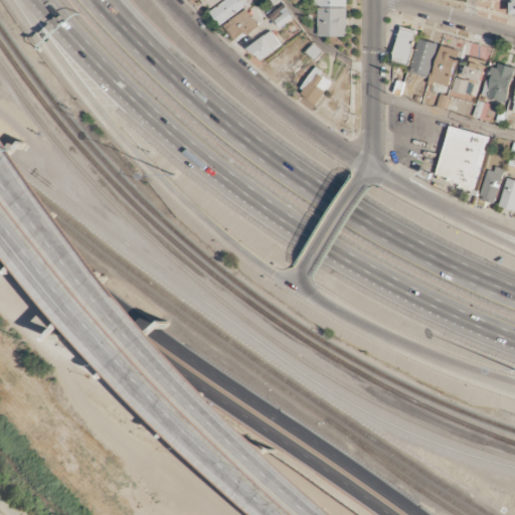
[(226,0),(210,12),(220,25),(253,0),(226,0)]
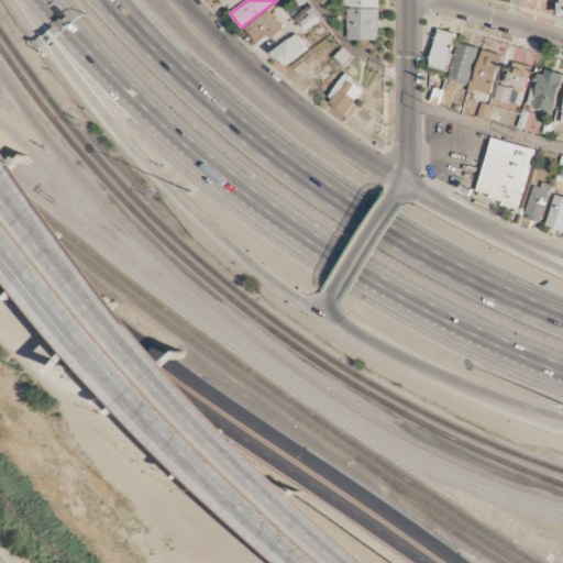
[(346,0),(346,41),(381,41),(381,0),(346,0)]
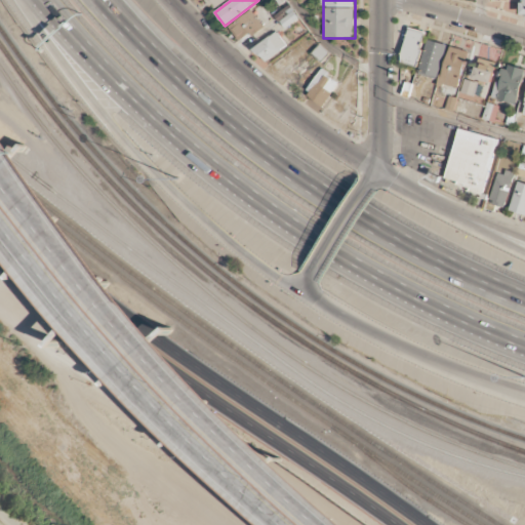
[(299,19),(290,5),(275,16),(284,30),(299,19)]
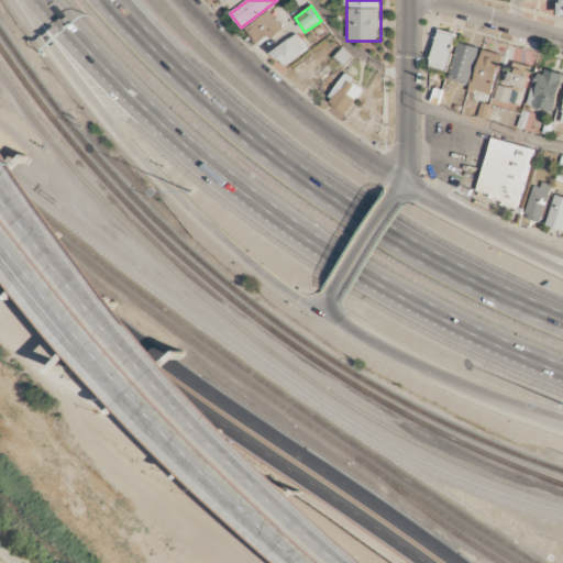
[(284,31),(272,12),(245,28),(256,46),(284,31)]
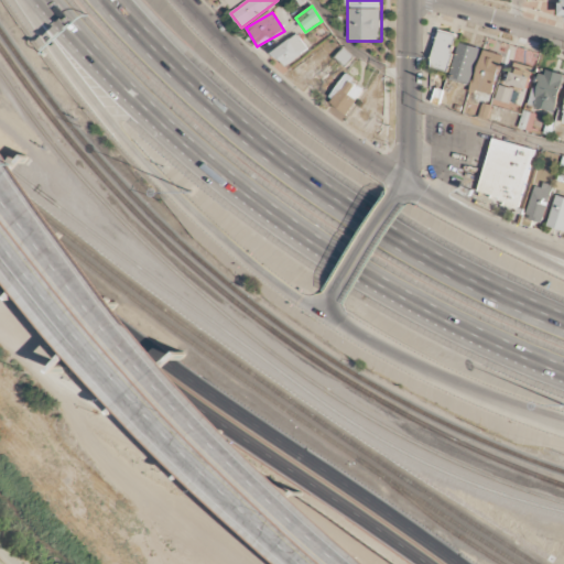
[(446,72),(457,36),(440,31),(429,66),(446,72)]
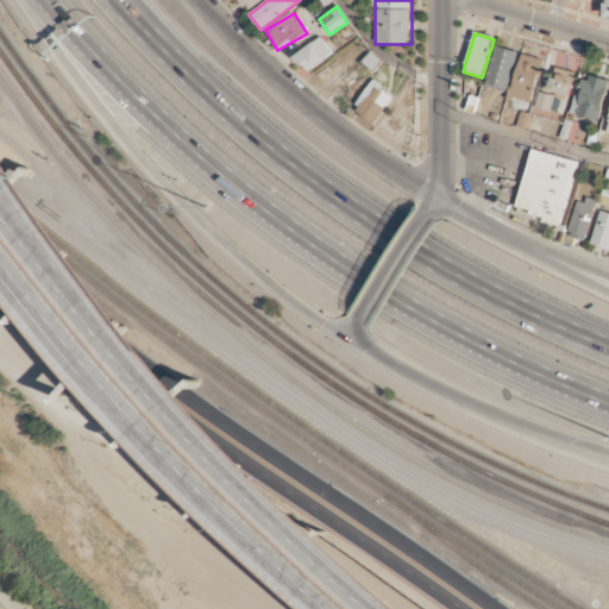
[(294,57),(307,74),(334,51),(321,36),(294,57)]
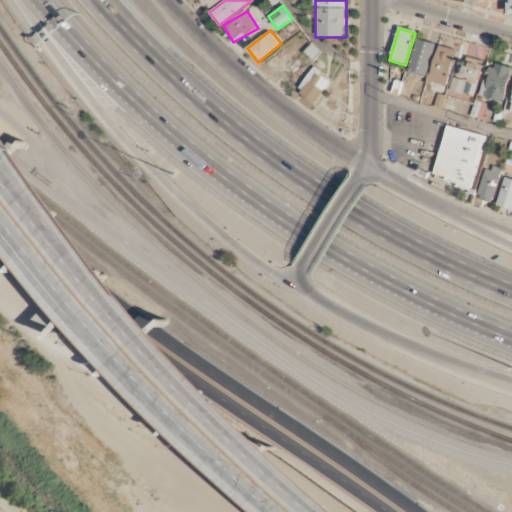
[(408,71),(426,77),(436,43),(418,38),(408,71)]
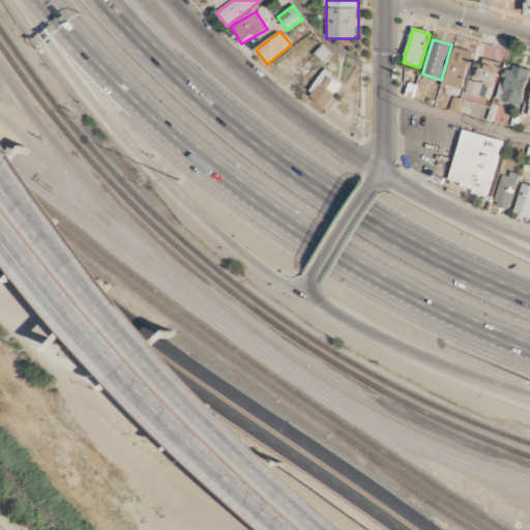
[(315,55),(326,63),(333,54),(323,46),(315,55)]
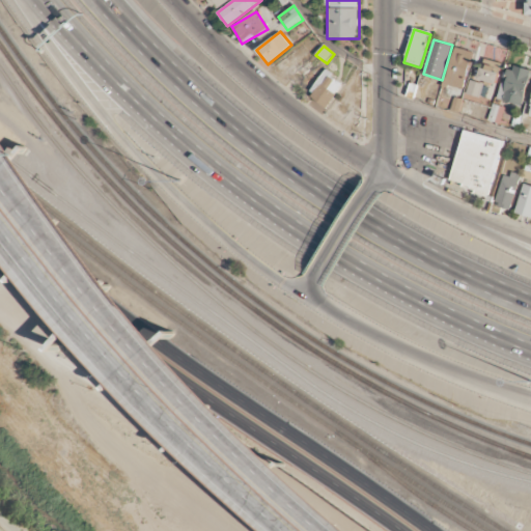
[(474,51),(454,47),(445,86),(465,91),(474,51)]
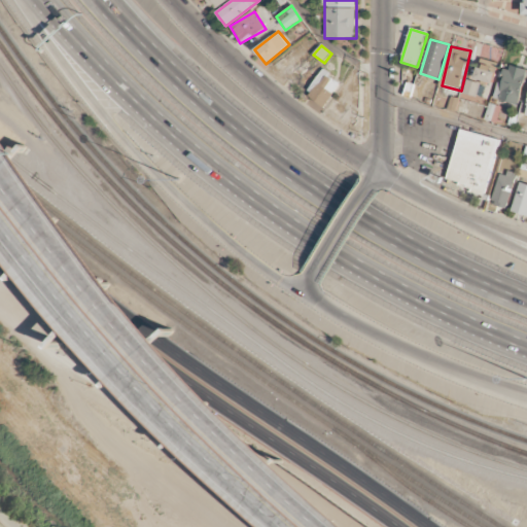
[(492,84),(499,64),(481,58),(473,79),(492,84)]
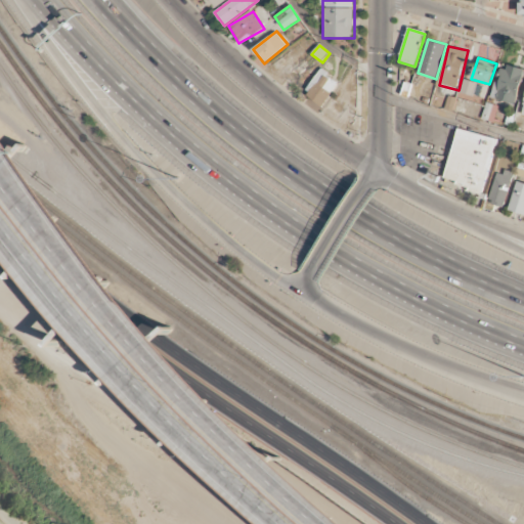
[(521,67),(496,67),(496,101),(521,101),(521,67)]
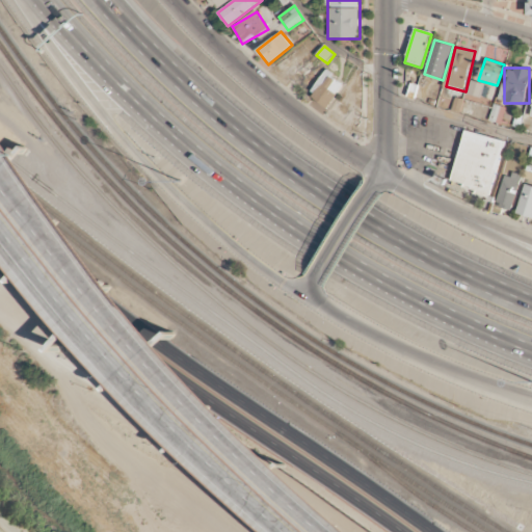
[(329,109),(346,82),(326,70),(309,96),(329,109)]
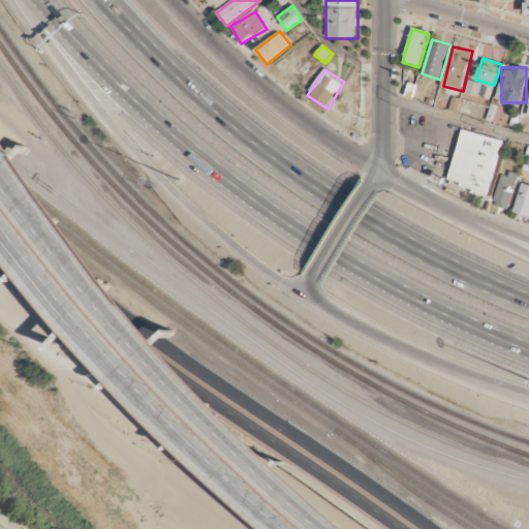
[(489,194),(502,138),(461,129),(447,185),(489,194)]
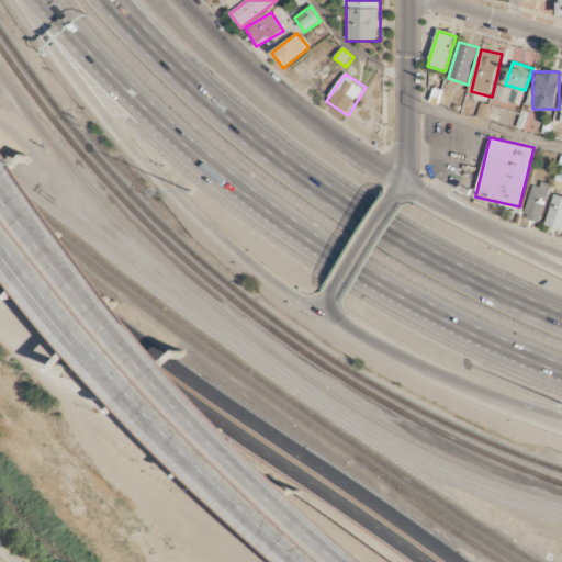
[(524,217),(541,223),(553,186),(536,180),(524,217)]
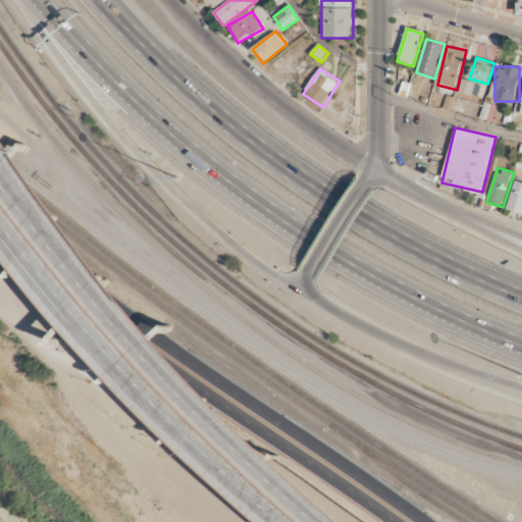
[(521,181),(515,180),(508,210),(521,213),(521,181)]
